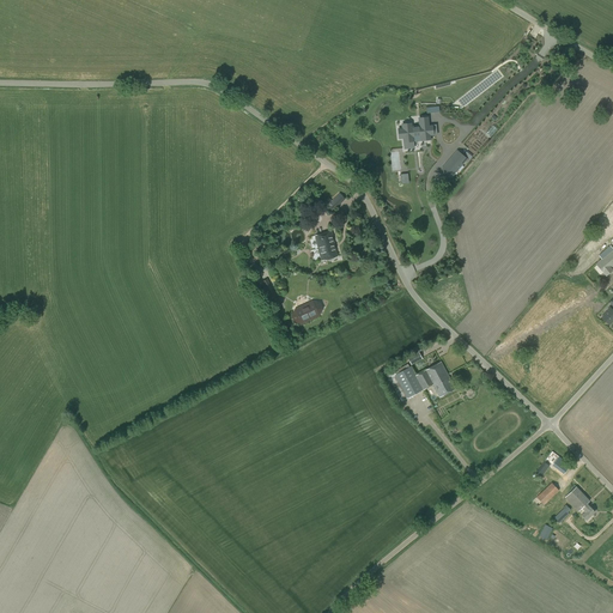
[(418,138),(418,141),(426,141),(426,138),(430,138),(430,129),(426,129),(426,120),(418,120),(418,128),(408,128),(408,125),(400,125),(400,129),(396,129),(396,138),(400,138),(400,141),(408,141),(408,138),(418,138)]
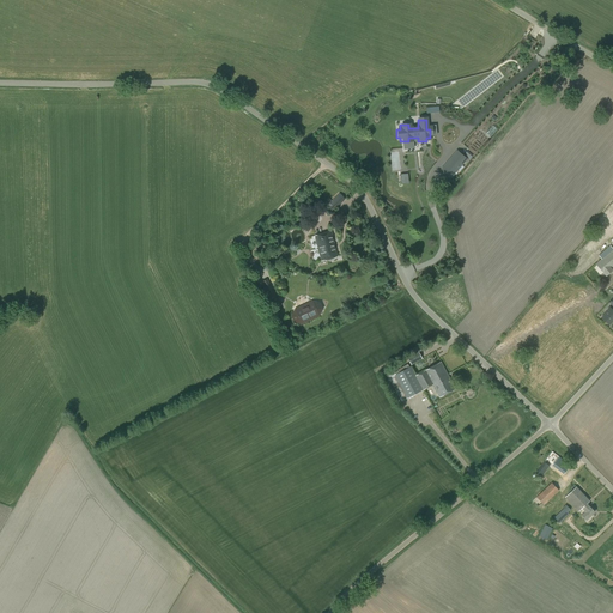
[(471,149),(475,144),(469,139),(465,144),(471,149)]
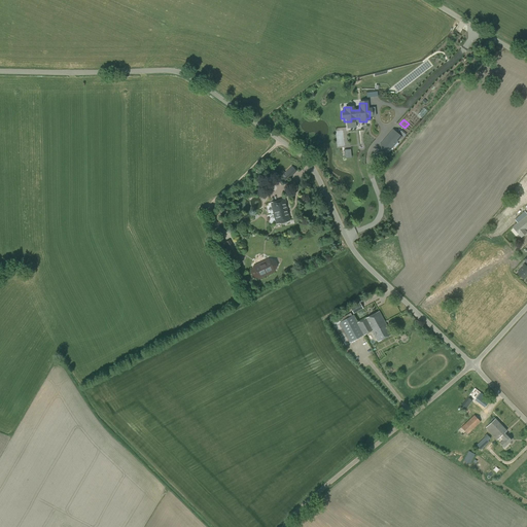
[(392,130),(380,145),(387,152),(400,137),(392,130)]
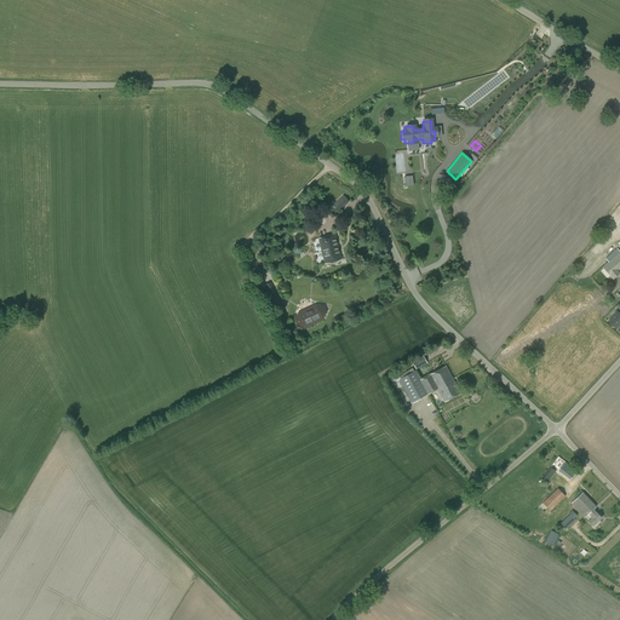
[(332,200),(327,204),(331,207),(331,208),(336,214),(349,201),(344,195),(336,204),(332,200)]
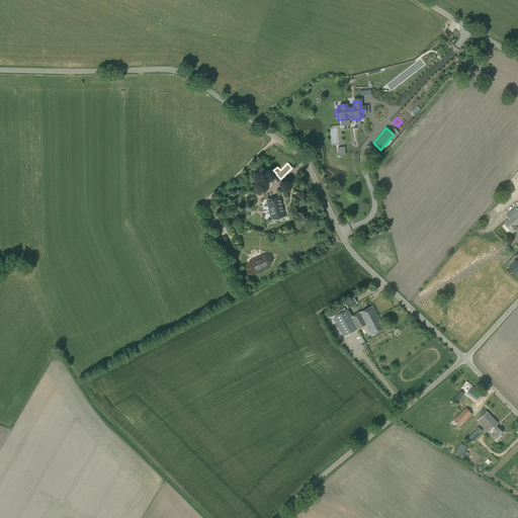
[(505,191),(511,197),(515,193),(517,195),(517,180),(516,179),(505,191)]
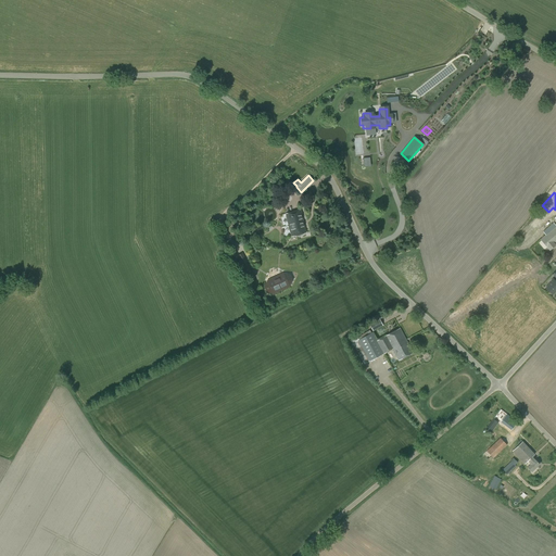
[(286,213),(289,226),(291,237),(306,232),(301,210),(286,213)]
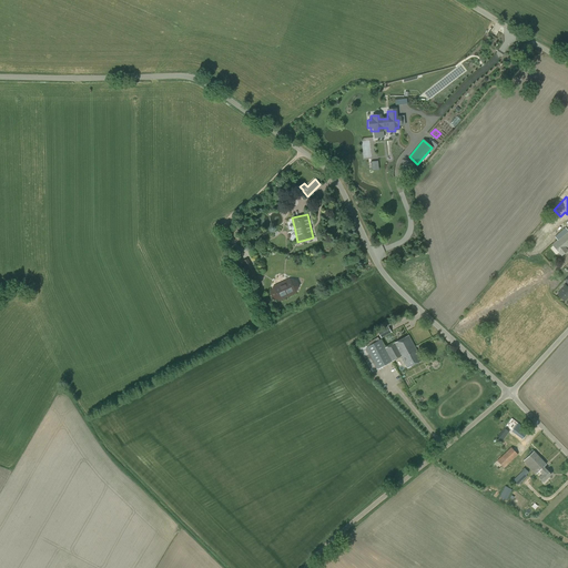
[(555,237),(558,240),(553,244),(561,255),(567,251),(567,249),(567,247),(567,231),(566,227),(555,237)]
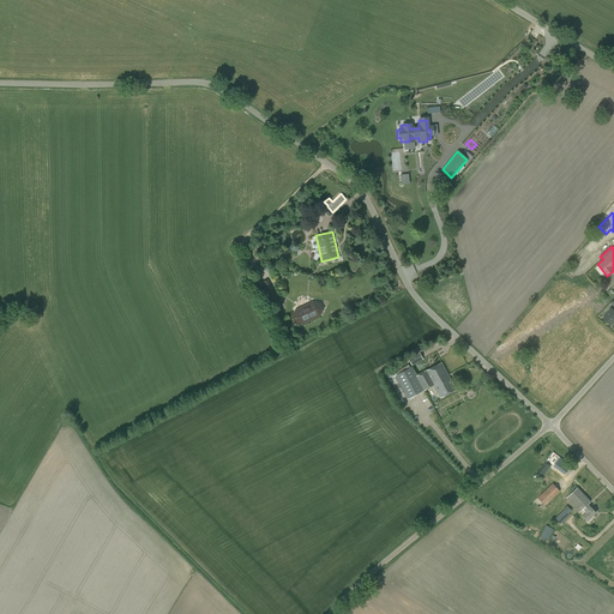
[(277,300),(268,280),(260,283),(271,304),(277,300)]
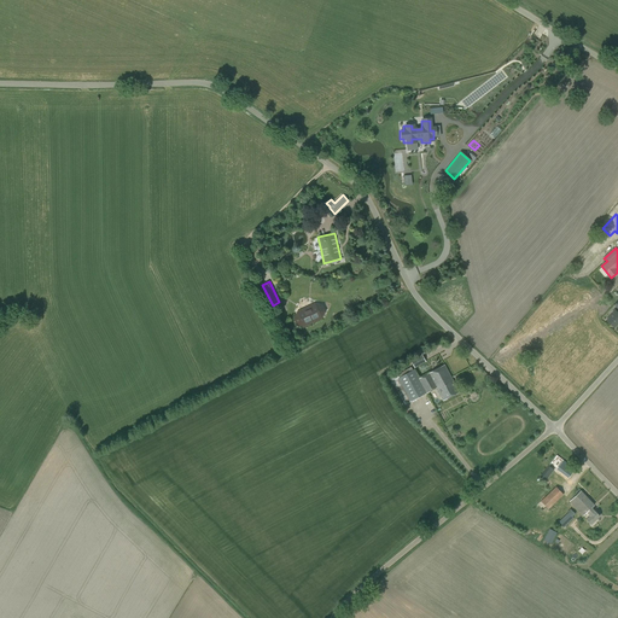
[(305,327),(322,319),(326,312),(322,305),(315,303),(297,312),(293,319),(296,325),(305,327)]
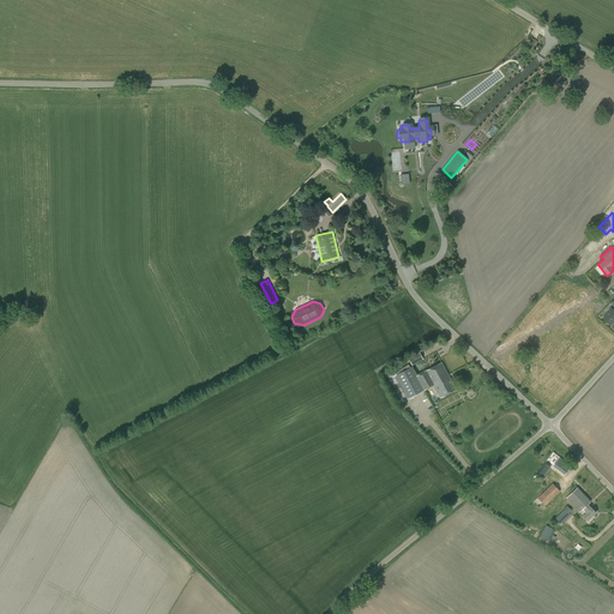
[(613,311),(611,308),(608,311),(609,311),(602,318),(611,325),(613,320),(613,311)]
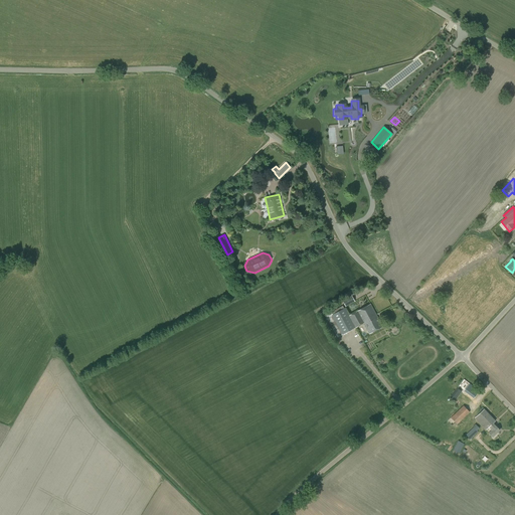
[(345,307),(355,302),(351,296),(342,301),(345,307)]
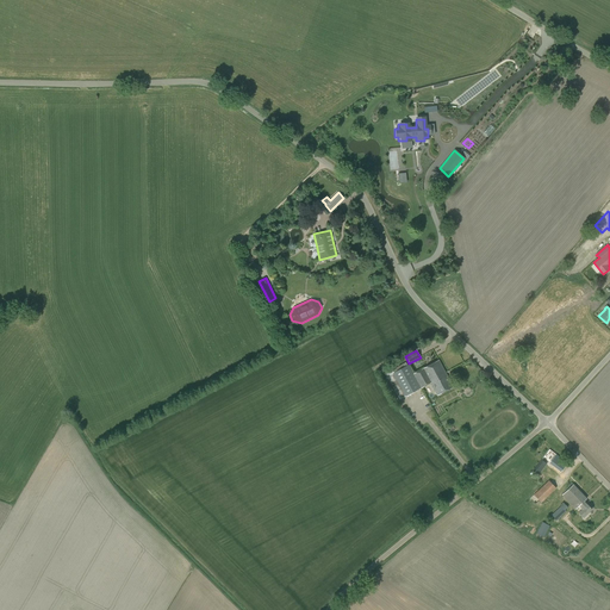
[(430,381),(446,373),(439,360),(423,368),(430,381)]
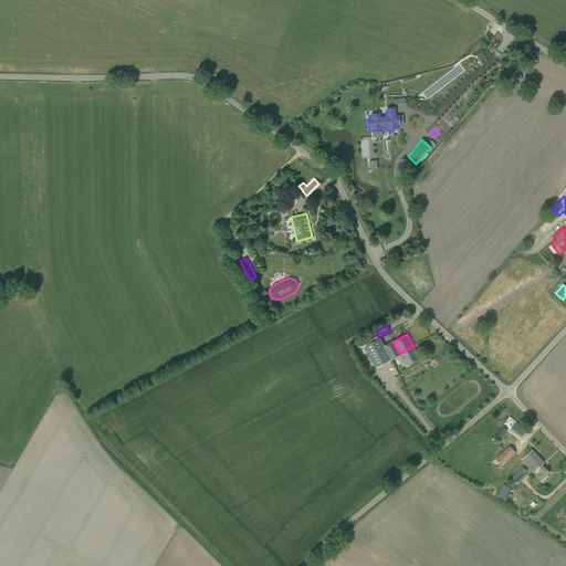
[(401,358),(399,354),(392,342),(384,347),(379,338),(365,346),(376,368),(399,355),(401,358)]
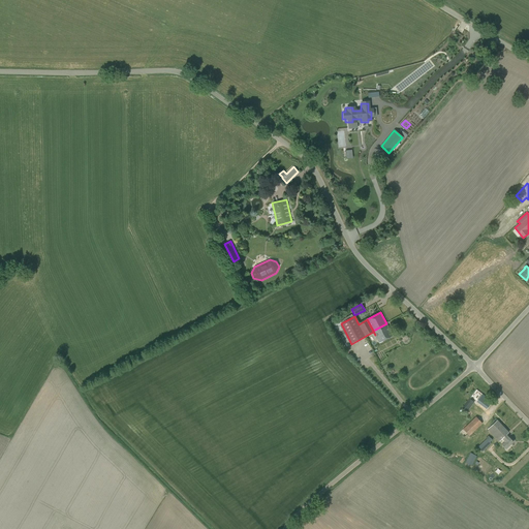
[(386,323),(373,331),(375,335),(379,343),(393,336),(386,323)]
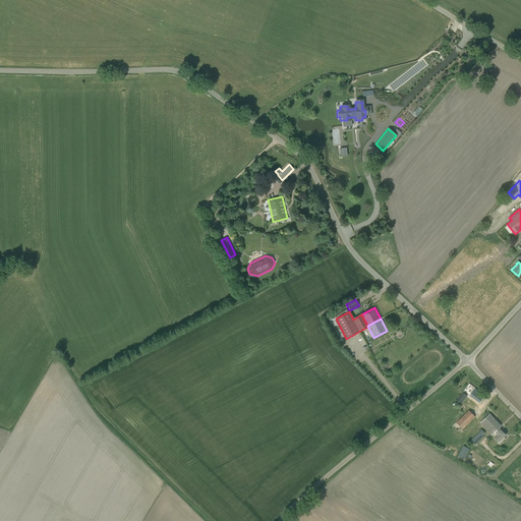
[(470,399),(477,405),(484,396),(469,384),(456,402),(460,405),(468,395),(471,398),(470,399)]
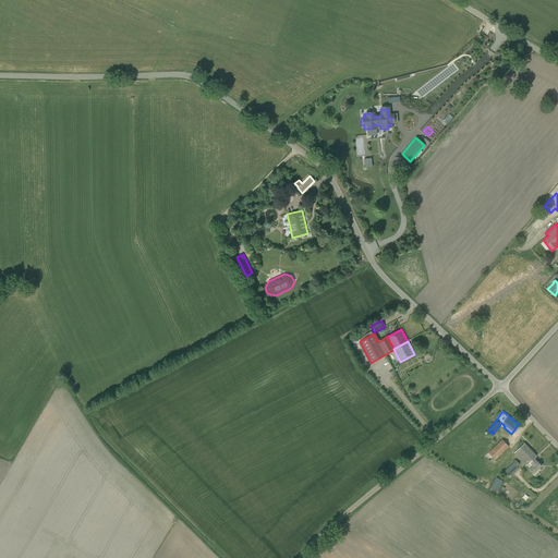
[(495,460),(509,447),(501,439),(488,452),(495,460)]
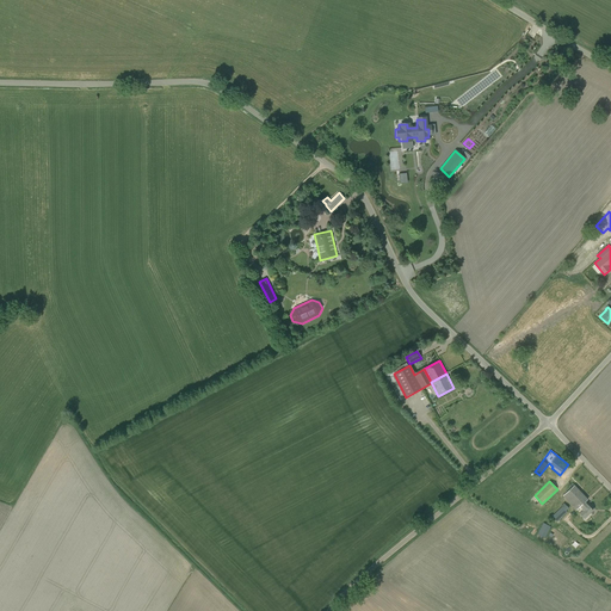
[(561,506),(562,507),(551,517),(556,522),(567,512),(566,511),(569,508),(563,503),(561,506)]
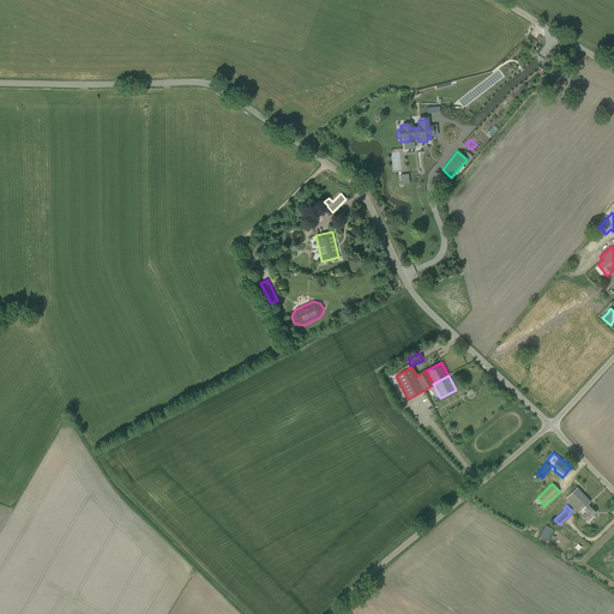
[(597,515),(595,513),(588,505),(583,510),(585,513),(583,516),(587,521),(593,516),(594,518),(597,515)]
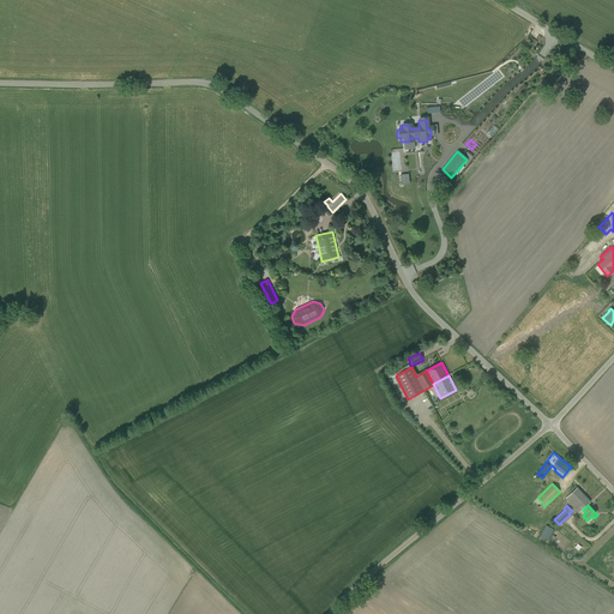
[(546,525),(540,537),(547,541),(553,529),(546,525)]
